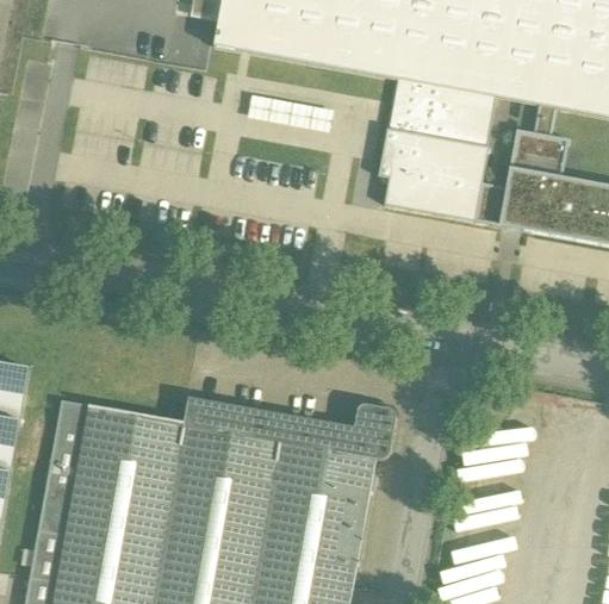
[(219,0),(212,43),(241,48),(249,50),(397,76),(496,94),(536,101),(554,106),(608,114),(608,0),(219,0)]
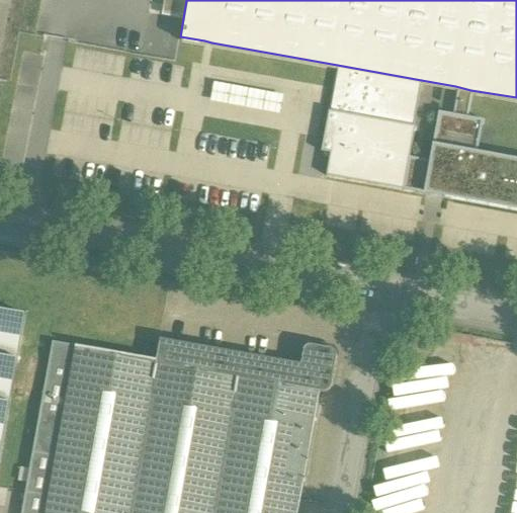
[(421,80),(337,65),(329,107),(328,107),(321,148),(329,150),(325,172),(423,190),(428,157),(409,153),(415,122),(413,122),(421,80)]
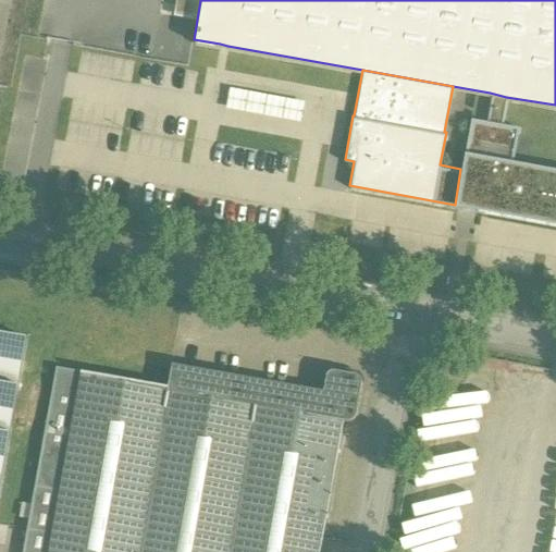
[(470,117),(464,151),(513,160),(519,124),(502,122),(506,97),(490,93),(484,119),(470,117)]
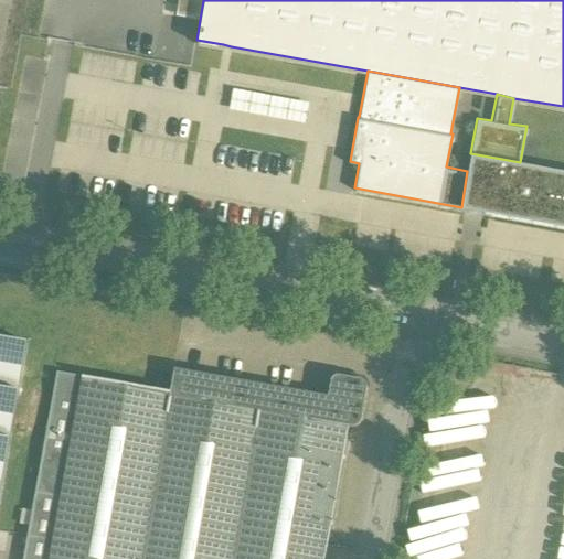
[(467,171),(461,207),(464,207),(563,225),(563,170),(520,162),(470,153),(467,171)]
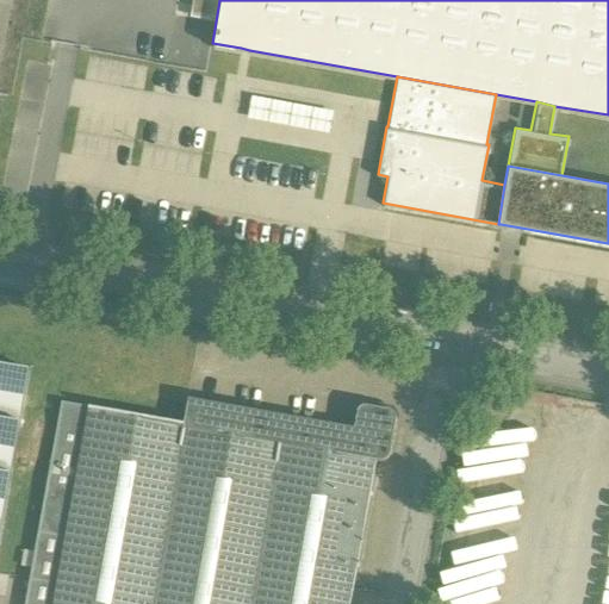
[(0,528),(30,366),(0,360),(0,528)]
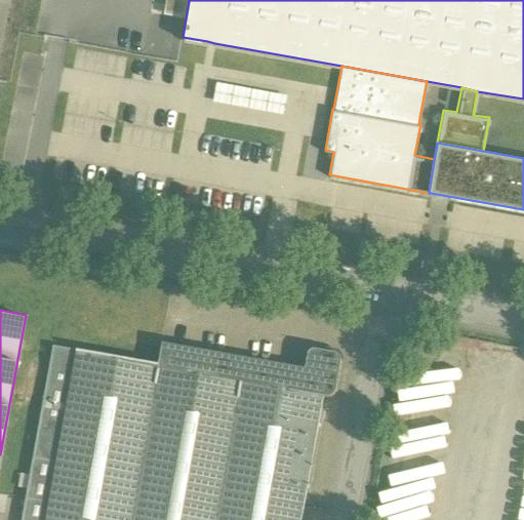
[(305,365),(162,340),(158,360),(53,342),(27,494),(22,519),(299,519),(323,392),(326,393),(331,392),(335,387),(340,357),(338,352),(334,349),(316,346),(310,347),(307,351),(305,365)]
